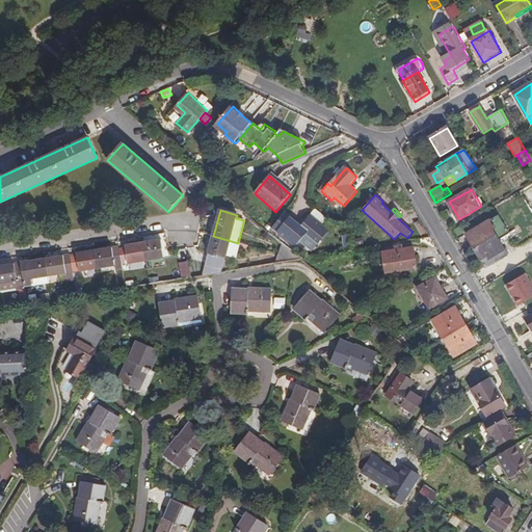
[(287,213),(274,228),(280,232),(293,217),(287,213)]
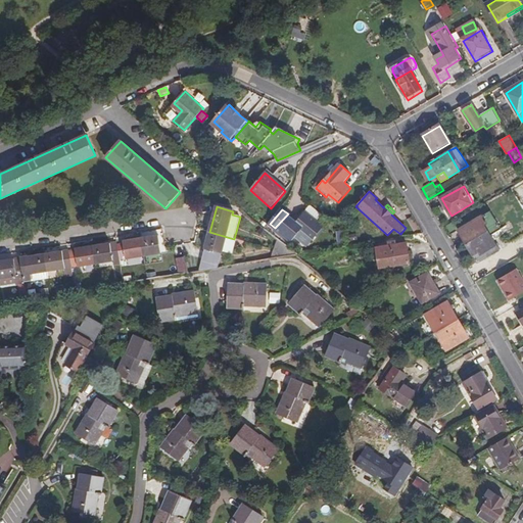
[(288,214),(275,228),(292,243),(297,237),(301,232),(313,241),(314,242),(326,228),(307,212),(298,223),(288,214)]
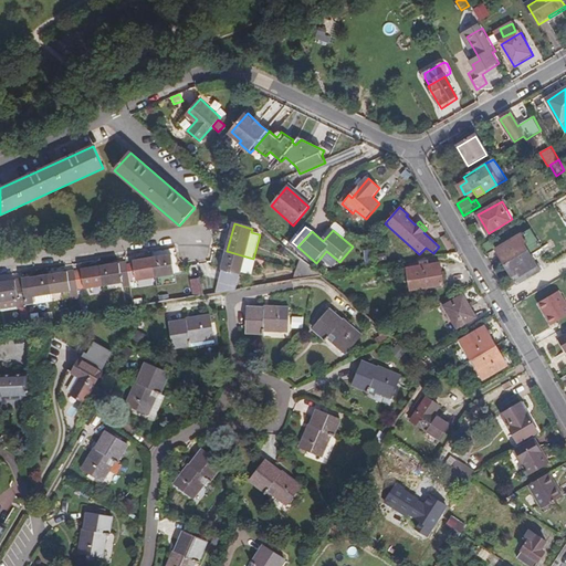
[(534,254),(543,249),(532,230),(498,250),(517,285),(541,272),(528,250),(531,249),(534,254)]
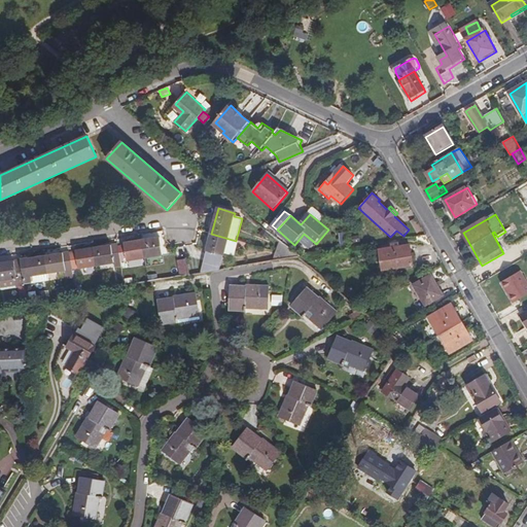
[(271,236),(264,229),(258,235),(266,241),(271,236)]
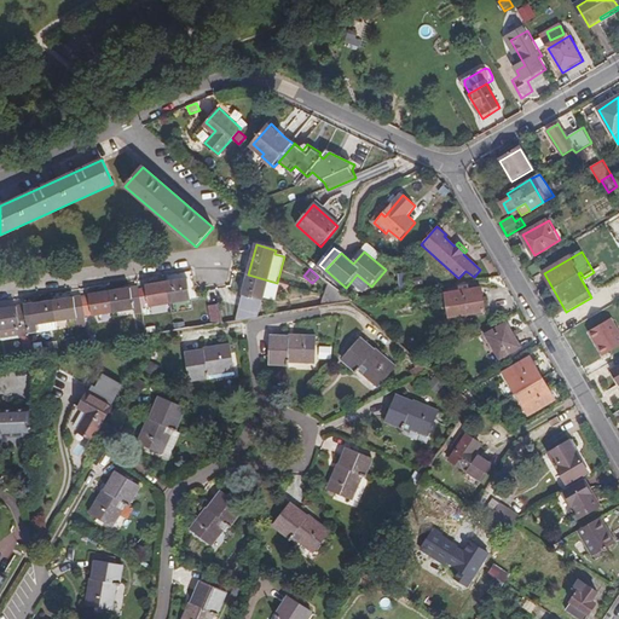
[(277,283),(248,275),(235,322),(258,318),(262,298),(272,301),(277,283)]
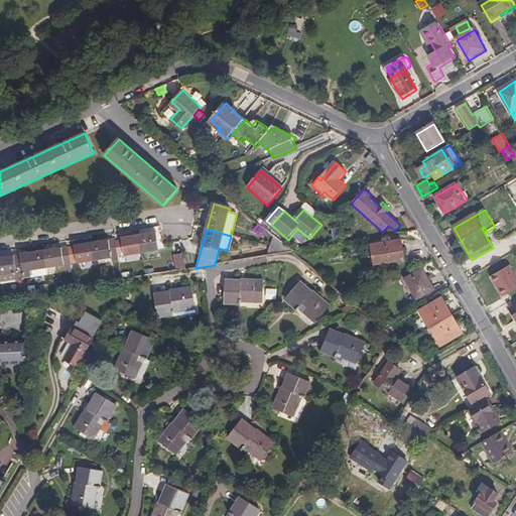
[(303,243),(308,238),(297,229),(293,234),(303,243)]
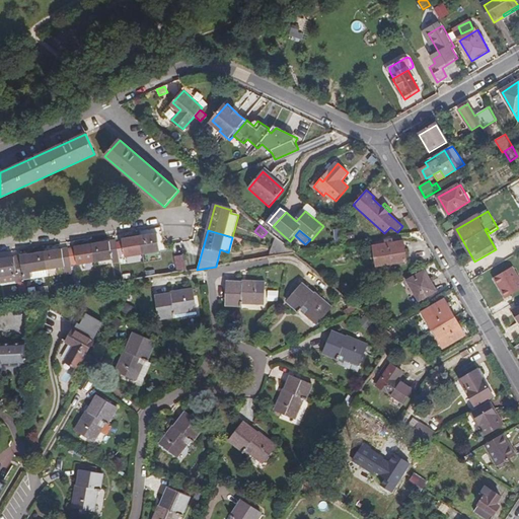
[(157,235),(140,238),(143,255),(160,252),(157,235)]
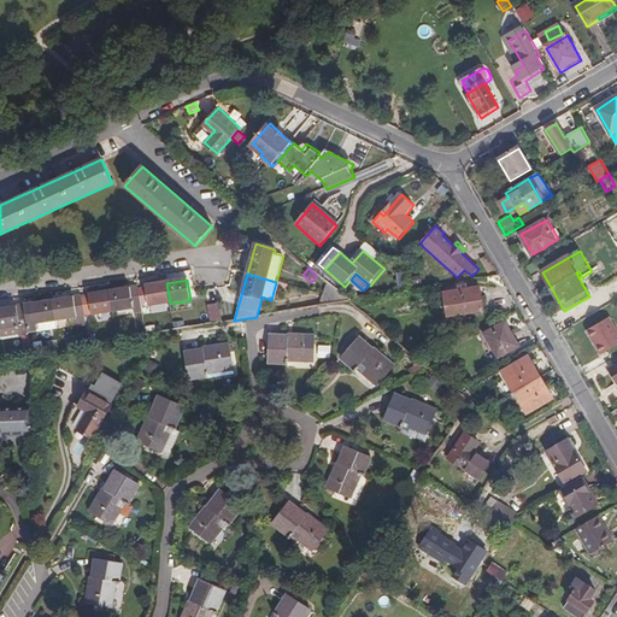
[(170,304),(166,283),(146,286),(150,306),(170,304)]
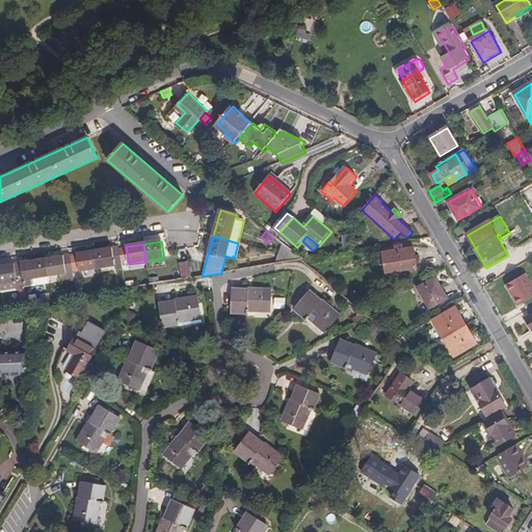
[(282,245),(278,254),(273,265),(299,260),(282,245)]
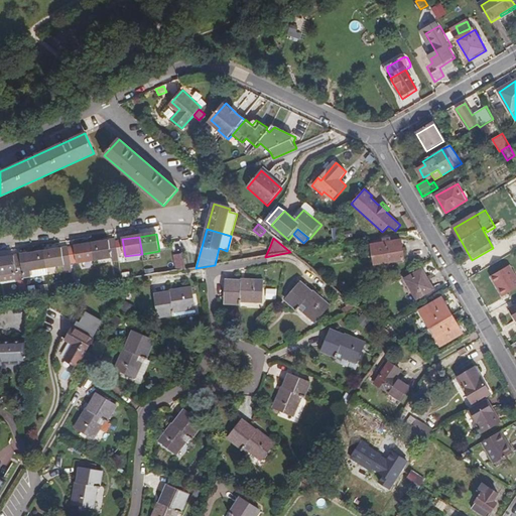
[(374,266),(404,261),(401,242),(390,244),(389,240),(381,241),(381,245),(371,246),(374,266)]
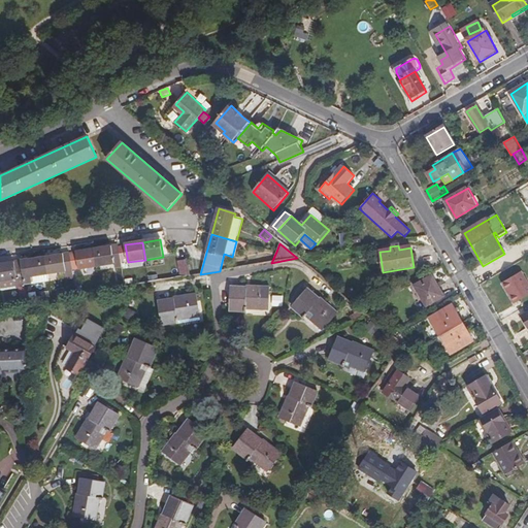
[(118,246),(94,250),(97,268),(114,265),(122,263),(118,246)]
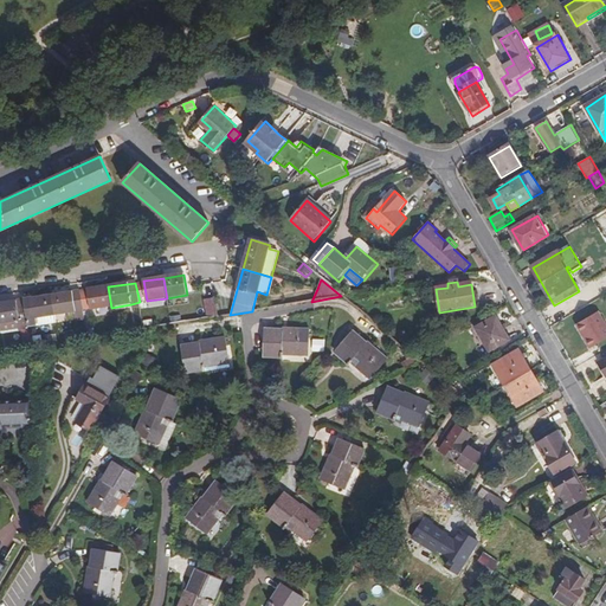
[(111,308),(108,287),(88,290),(88,292),(81,294),(83,308),(90,307),(91,310),(111,308)]
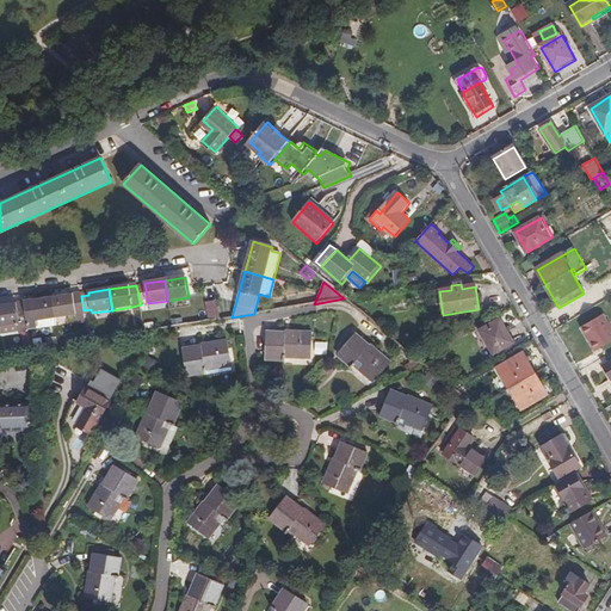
[(84,310),(81,296),(81,294),(53,298),(56,319),(85,314),(84,310)]
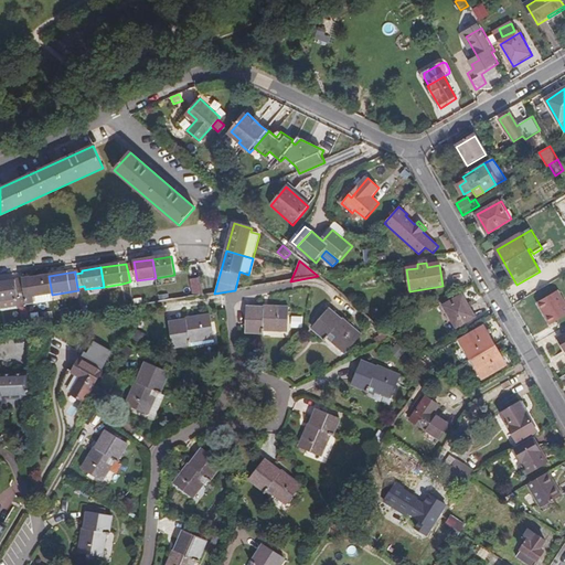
[(342,273),(331,275),(332,281),(343,279),(342,273)]
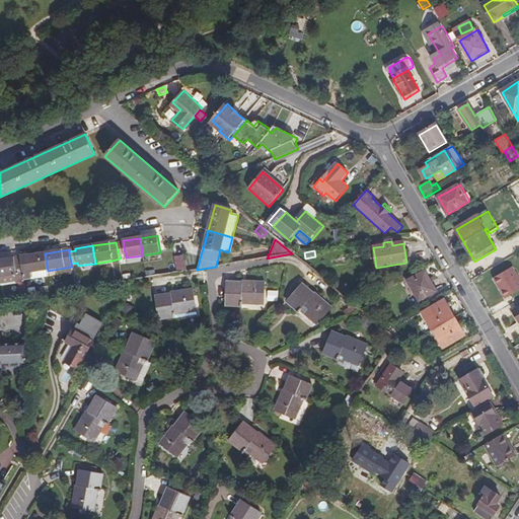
[(48,271),(45,253),(27,256),(27,255),(20,256),(20,257),(24,281),(31,280),(30,274),(48,271)]
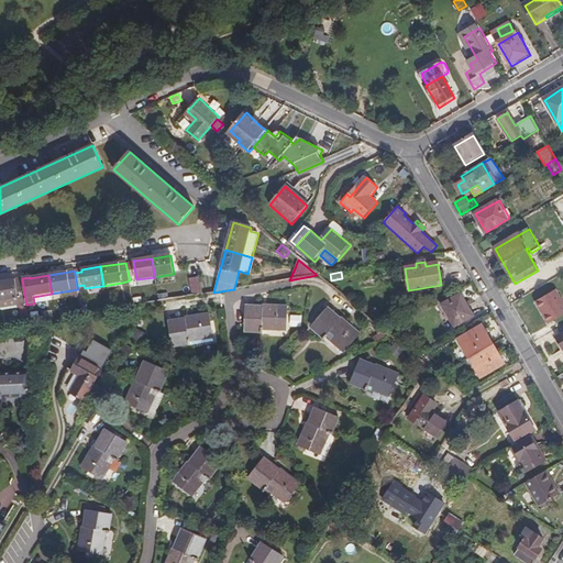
[(192,296),(201,295),(200,278),(190,279),(192,296)]
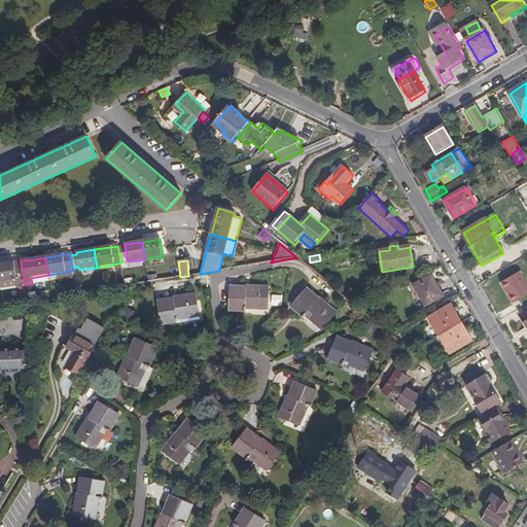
[(25,285),(21,261),(0,265),(0,283),(16,280),(18,286),(25,285)]
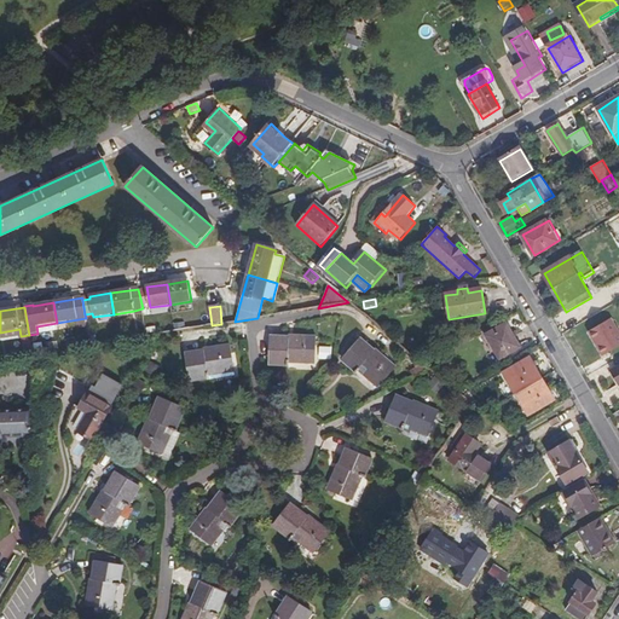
[(86,318),(75,320),(76,329),(87,328),(86,318)]
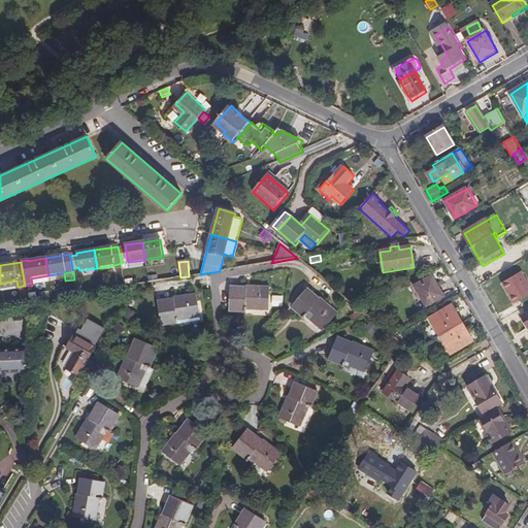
[(527,297),(527,282),(523,272),(504,284),(516,304),(527,297)]
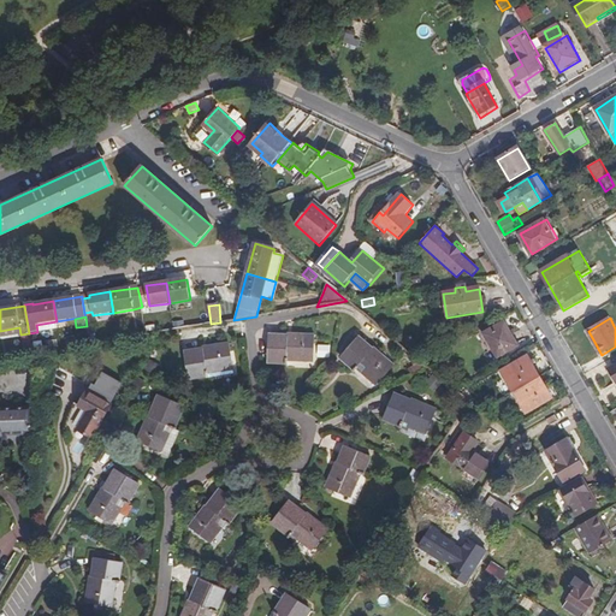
[(502,323),(499,320),(480,331),(483,333),(481,335),(496,360),(519,347),(503,321),(502,323)]
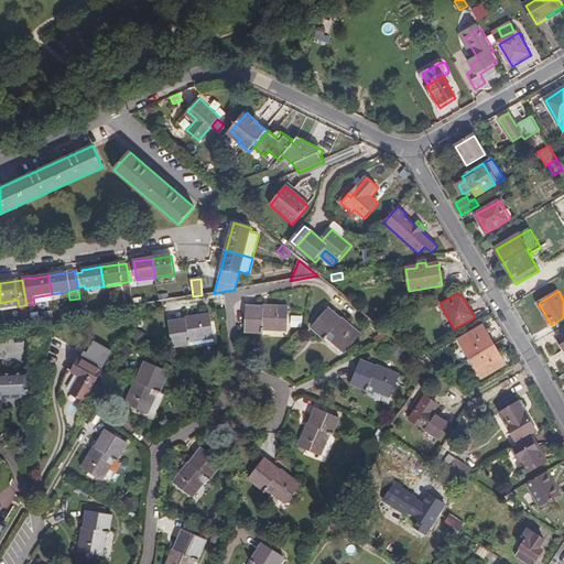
[(33,297),(34,304),(52,301),(52,294),(33,297)]
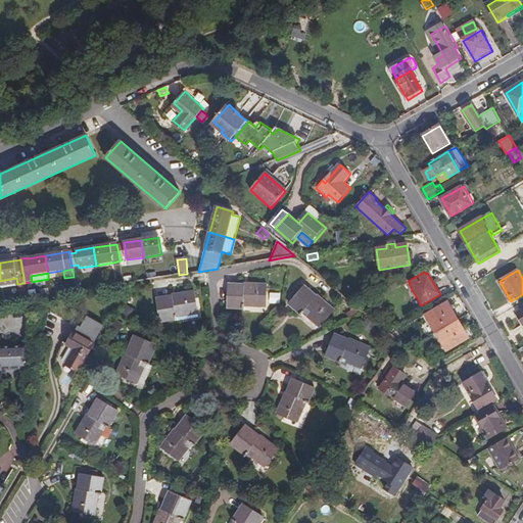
[(19,295),(20,300),(28,299),(25,283),(17,284),(16,278),(0,281),(0,284),(1,288),(15,286),(16,287),(20,286),(21,294),(19,295)]
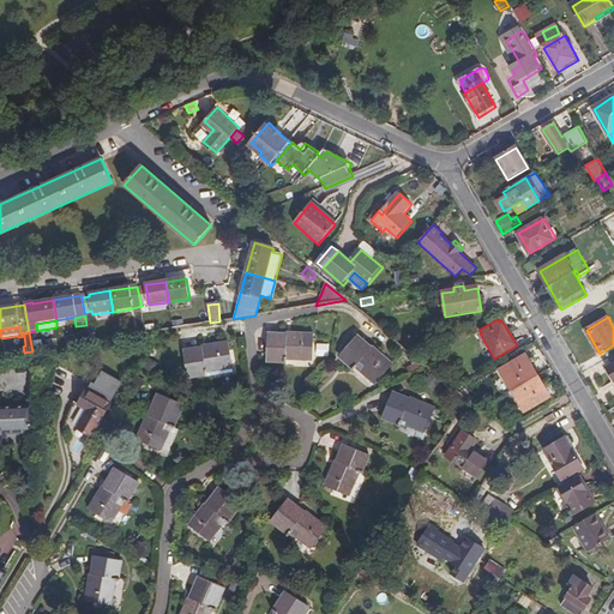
[(67,338),(68,345),(79,344),(78,336),(67,338)]
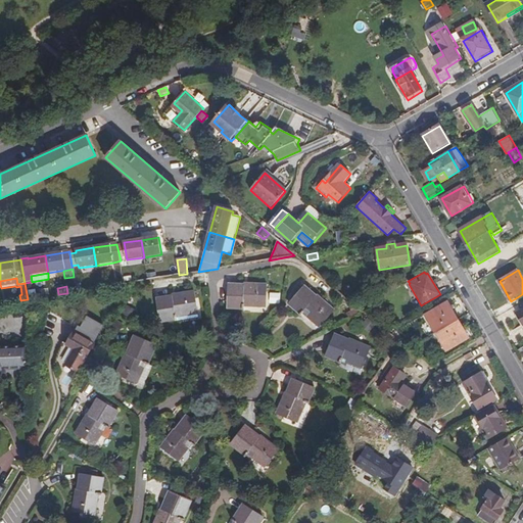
[(254,287),(235,287),(234,310),(250,310),(250,303),(255,303),(255,306),(273,307),(274,287),(254,286),(254,287)]
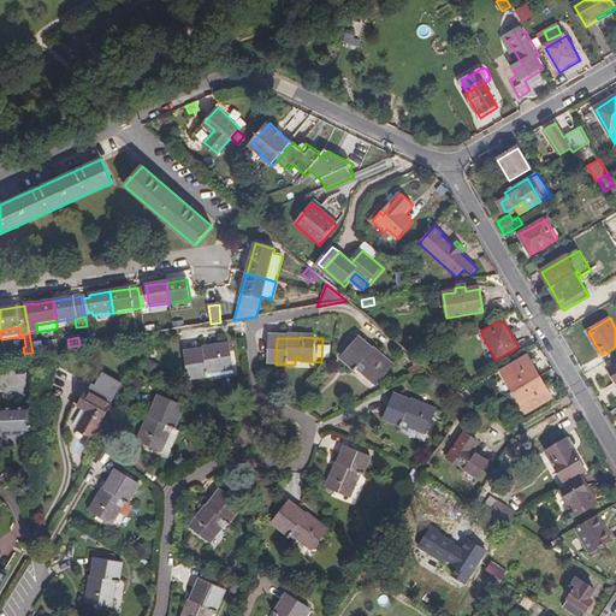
[(49,342),(51,350),(60,348),(59,341),(49,342)]
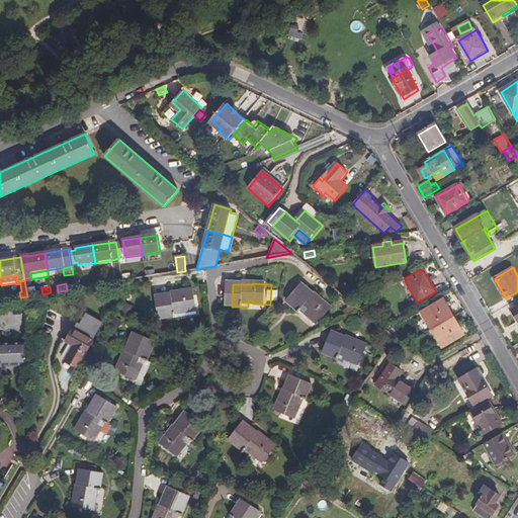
[(305,288),(290,306),(303,316),(308,310),(312,314),(310,317),(322,328),(335,312),(321,299),(320,300),(305,288)]
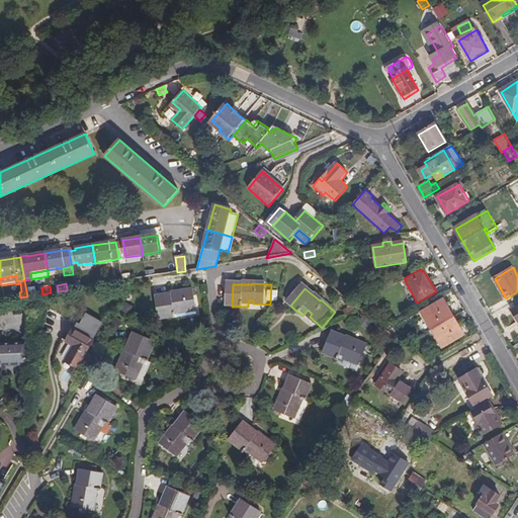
[(163,297),(166,319),(198,314),(198,310),(202,309),(199,289),(180,292),(180,294),(163,297)]
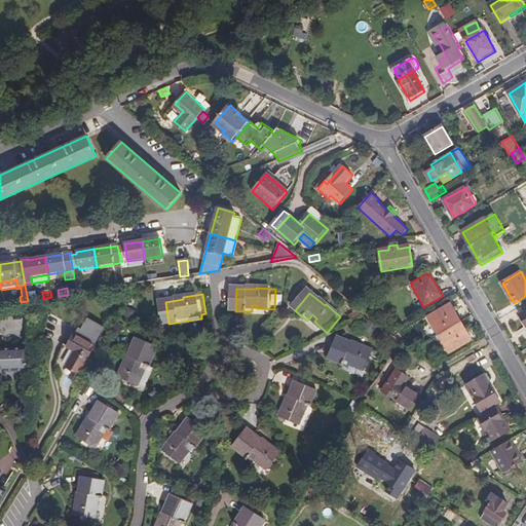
[(288,306),(288,295),(277,295),(277,305),(288,306)]
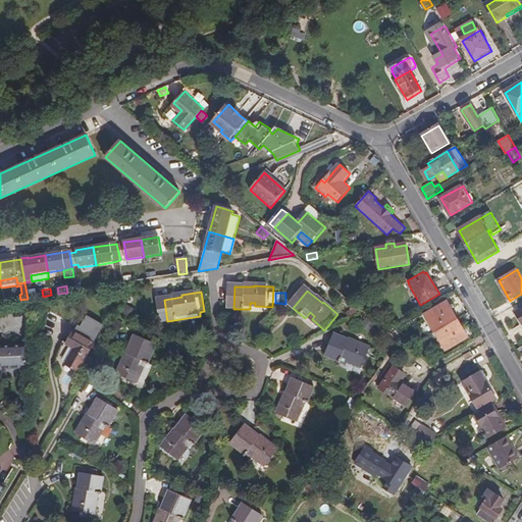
[(366,311),(353,301),(351,303),(357,308),(356,310),(350,313),(352,318),(366,311)]
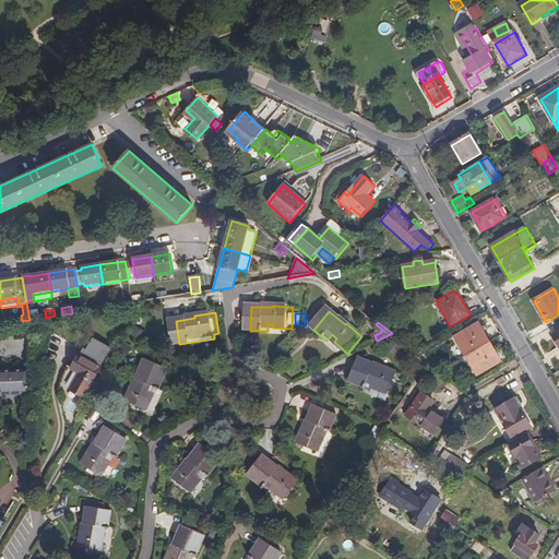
[(455,339),(466,357),(490,343),(479,324),(455,339)]
